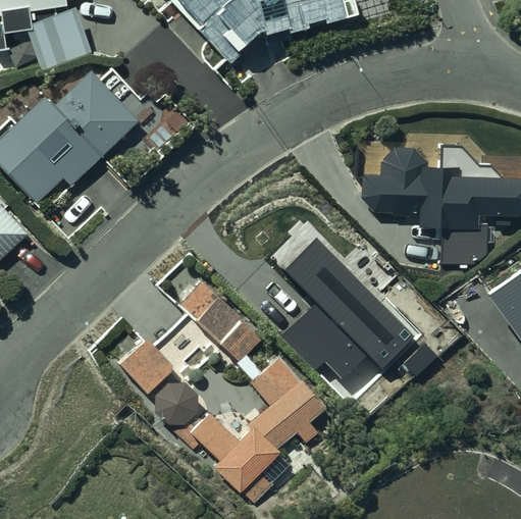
[(42,69),(92,50),(74,0),(73,0),(0,0),(0,47),(7,47),(3,29),(25,26),(42,69)]
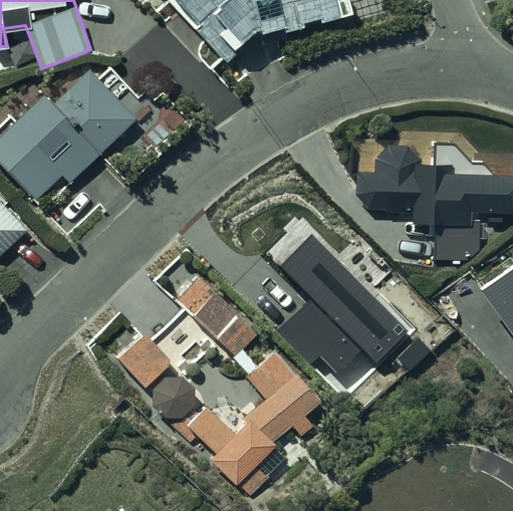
[(168,0),(226,64),(261,28),(284,27),(351,4),(350,0),(168,0)]
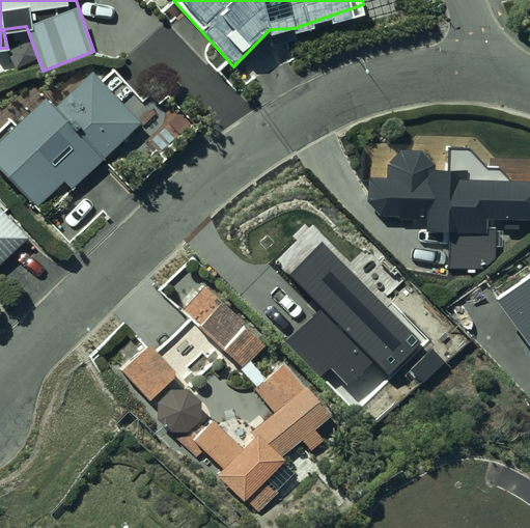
[(45,88),(0,127),(0,167),(35,206),(63,182),(70,188),(146,120),(93,60),(52,96),(45,88)]
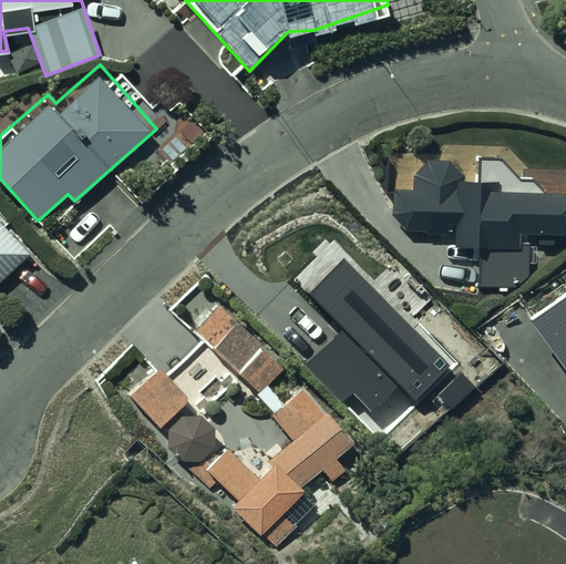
[(393,184),(391,212),(408,231),(453,232),(454,247),(479,249),(477,288),(516,287),(528,278),(530,236),(518,235),(520,227),(564,228),(565,226),(565,185),(538,185),(527,175),(514,176),(500,154),(479,152),(477,171),(464,171),(450,157),(428,159),(414,173),(412,186),(393,184)]
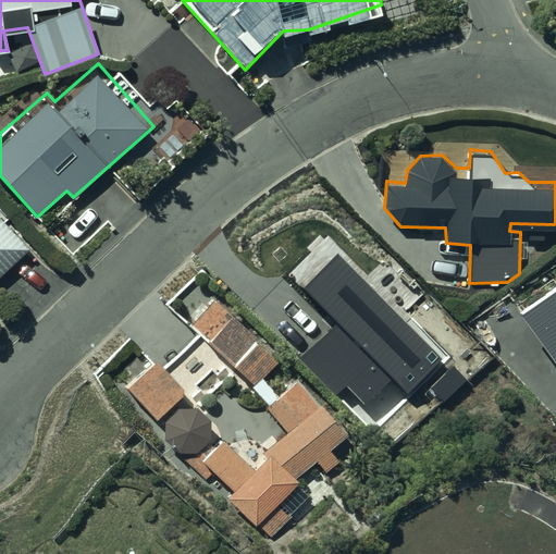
[(0,275),(31,246),(0,214),(0,275)]
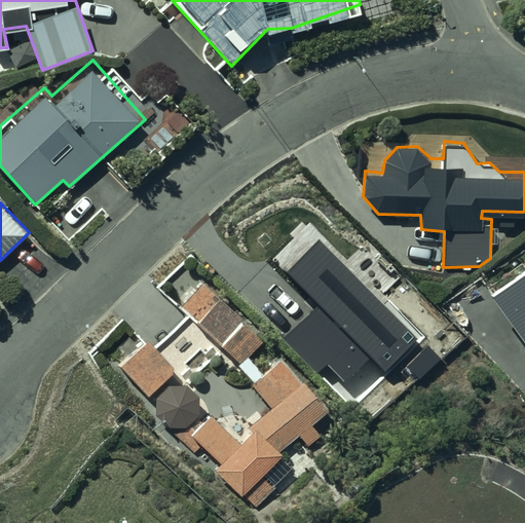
[(420,334),(310,234),(269,279),(305,312),(284,336),(325,373),(330,366),(349,383),(365,367),(378,380),(420,334)]
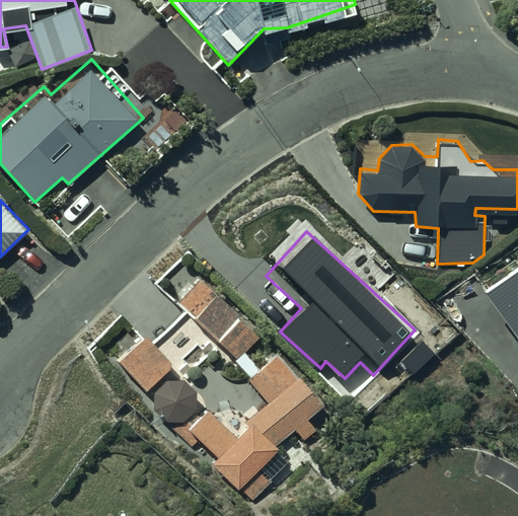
[(254,335),(198,278),(174,301),(183,311),(151,344),(144,336),(118,361),(149,392),(152,411),(182,441),(192,432),(215,455),(206,464),(251,511),(282,482),(272,471),(293,450),(301,458),(334,428),(327,421),(344,406),(278,338),(239,374),(263,397),(241,419),(230,415),(221,424),(173,375),(217,332),(236,352),(254,335)]
